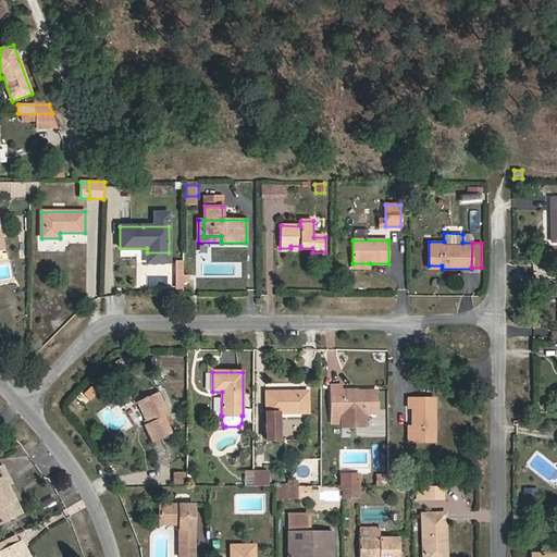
[(376,415),(375,391),(343,392),(343,385),(332,385),(332,423),(349,423),(349,421),(349,415),(364,415),(376,415)]
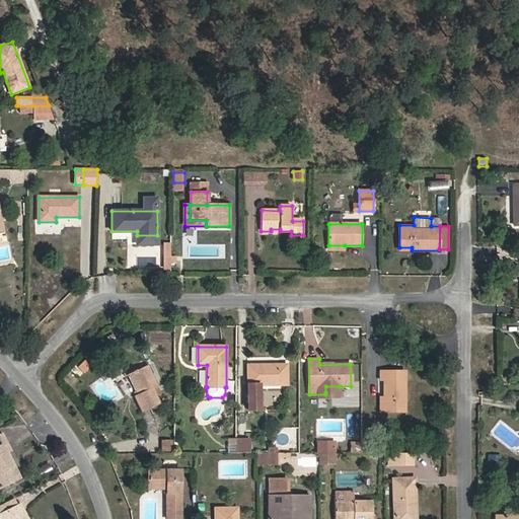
[(160,403),(153,388),(158,386),(148,365),(128,375),(138,394),(134,396),(142,413),(160,403)]
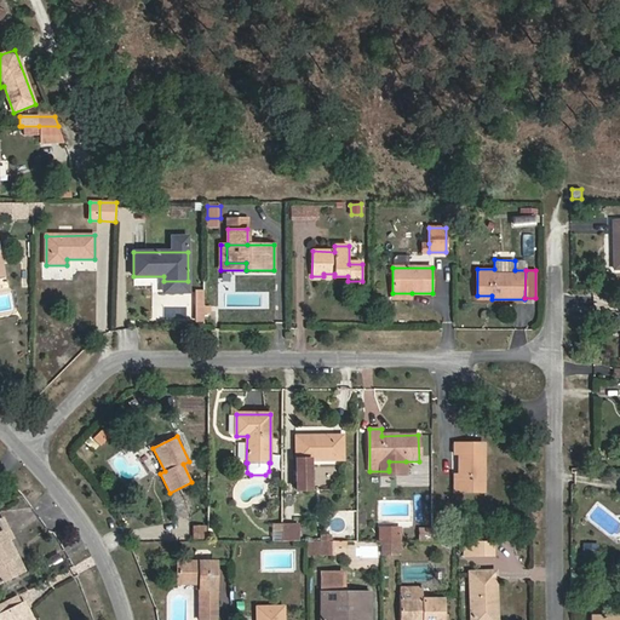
[(343,459),(343,436),(296,436),(297,491),(310,491),(310,460),(343,459)]
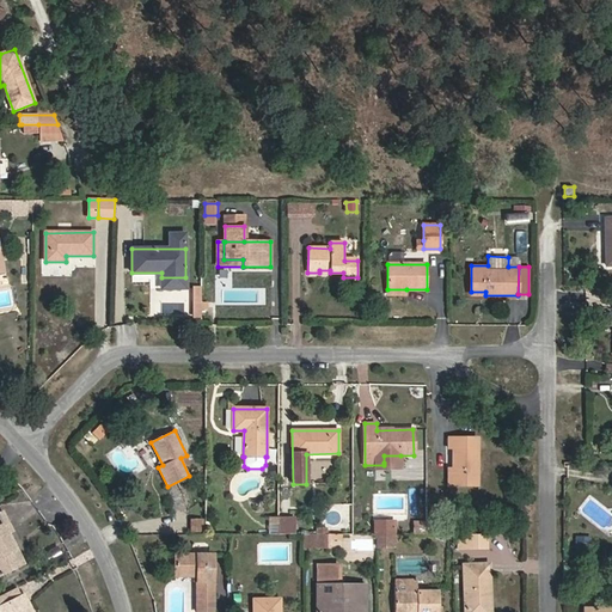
[(477,471),(477,447),(477,439),(448,438),(448,448),(453,448),(453,469),(448,469),(448,485),(473,485),(473,471),(477,471)]
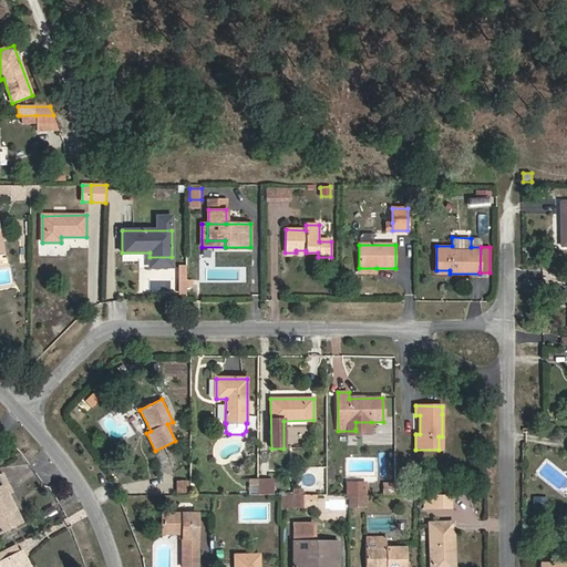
[(12,502),(4,486),(8,485),(2,474),(0,475),(0,533),(22,523),(16,508),(12,509),(9,503),(12,502)]
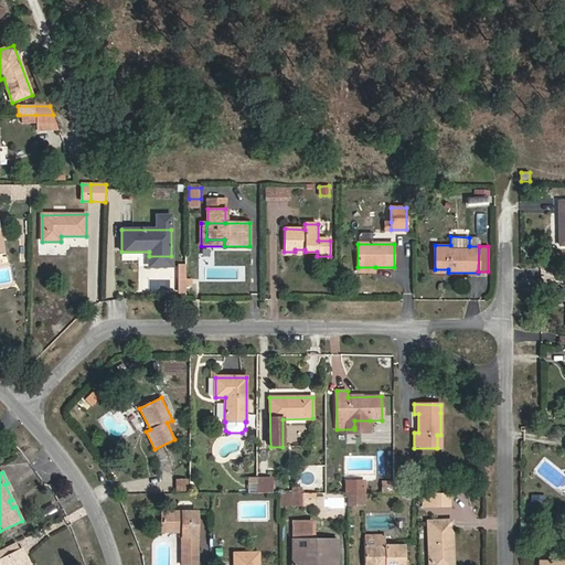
[(269,493),(269,477),(257,477),(256,493),(269,493)]
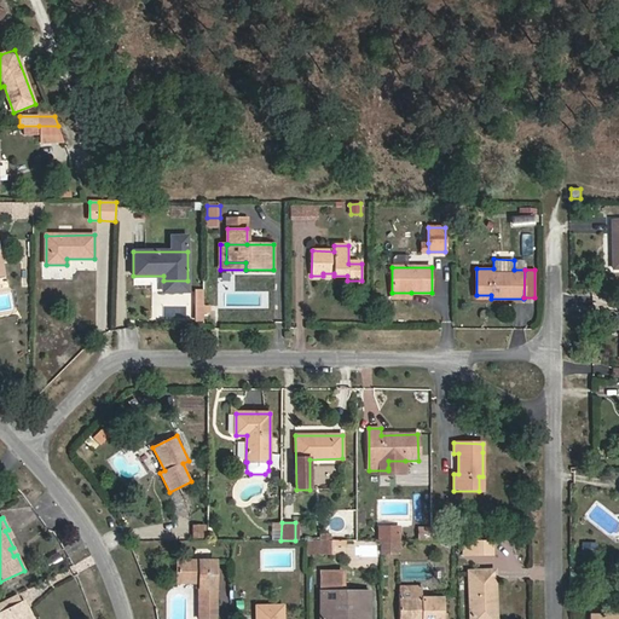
[(206,538),(206,526),(194,526),(194,538),(206,538)]
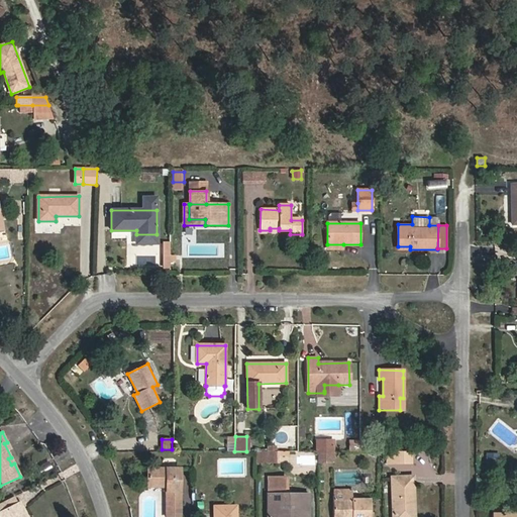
[(331,451),(331,440),(318,440),(318,451),(331,451)]
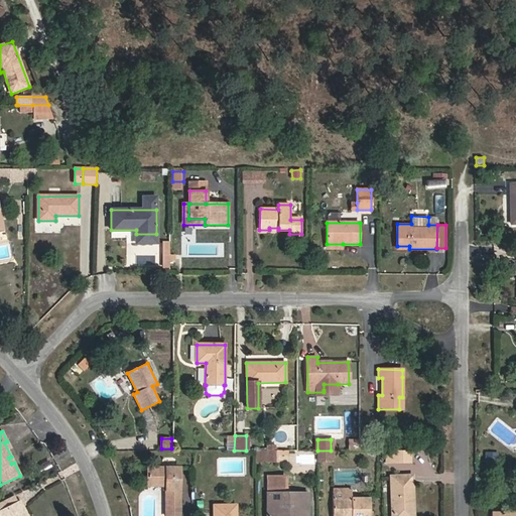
[(278,463),(278,450),(266,450),(266,463),(278,463)]
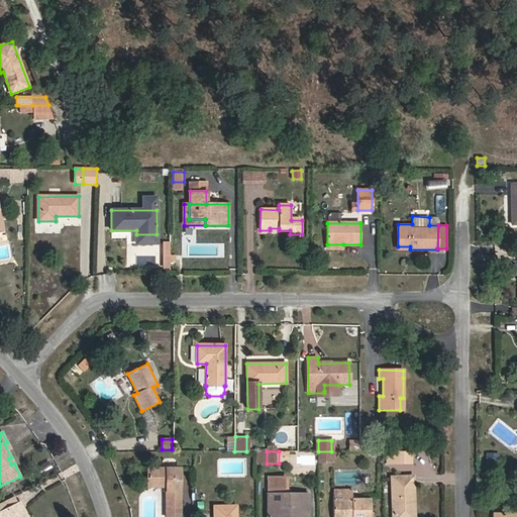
[(331,461),(331,451),(318,451),(318,461),(331,461)]
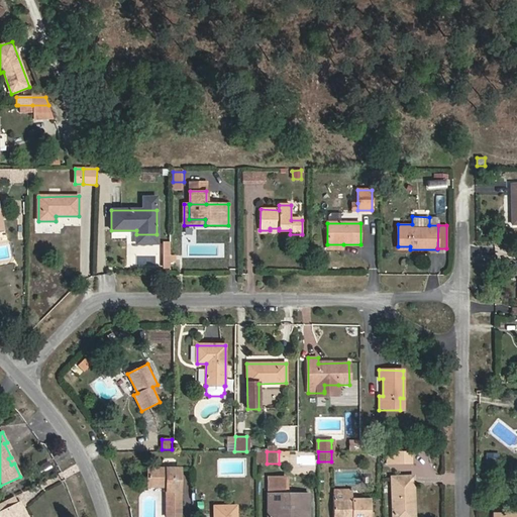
[(398,462),(398,451),(388,451),(388,462),(398,462)]
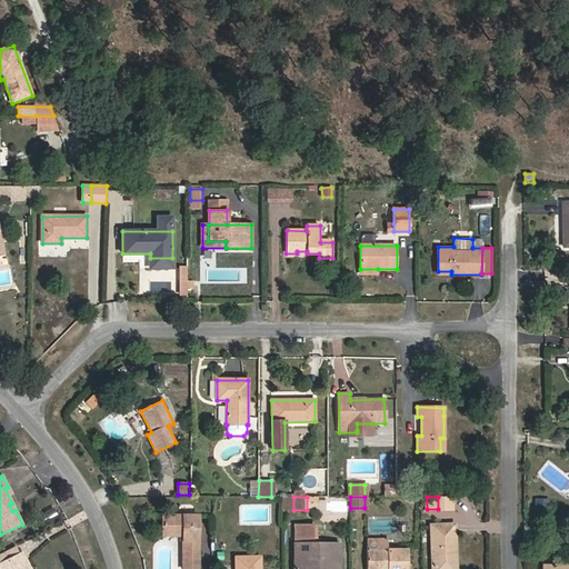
[(451,509),(451,497),(438,497),(438,509),(451,509)]
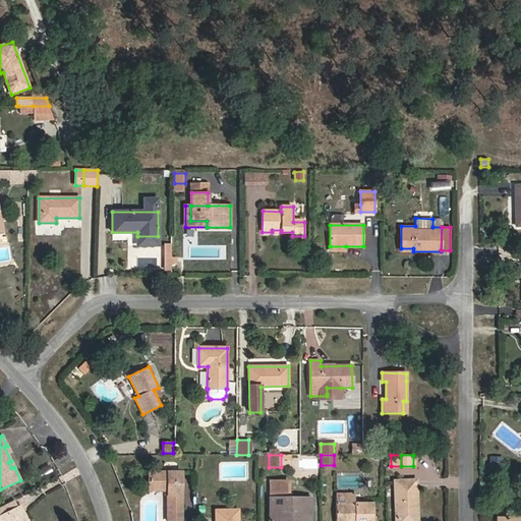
[(488,456),(488,468),(502,468),(502,457),(488,456)]
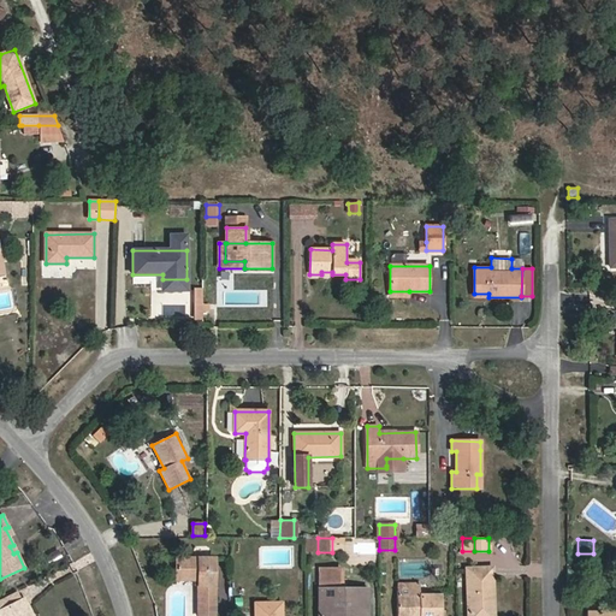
[(214,615),(215,558),(176,558),(176,580),(197,580),(197,615),(214,615)]
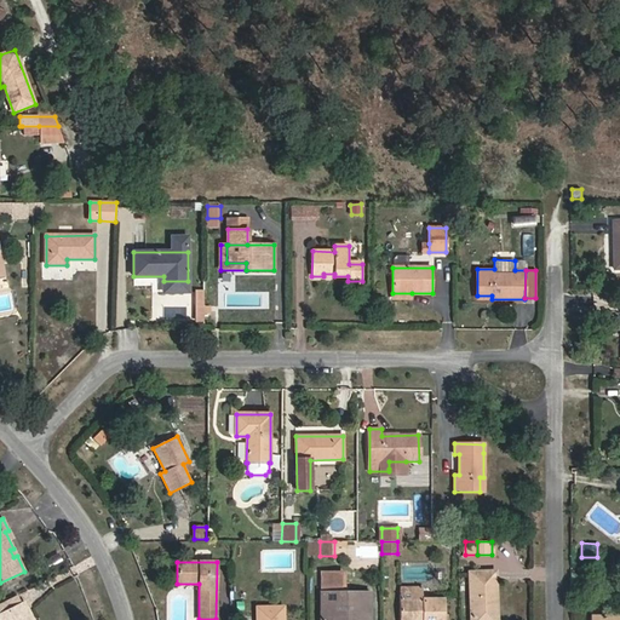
[(497,602),(495,572),(470,573),(471,619),(493,619),(493,602),(497,602)]
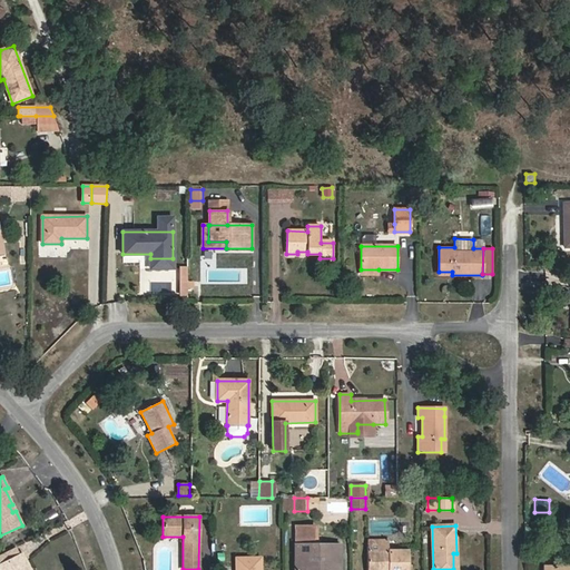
[(340,567),(340,544),(314,544),(314,527),(296,527),(296,544),(295,546),(295,569),(324,569),(325,567),(340,567)]
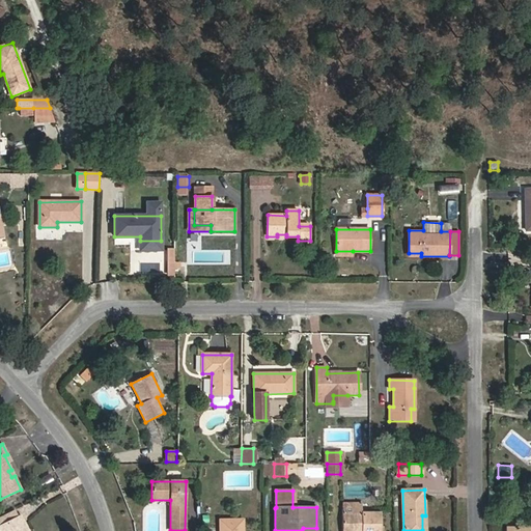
[(381,530),(381,512),(362,512),(362,502),(342,502),(342,530),(381,530)]
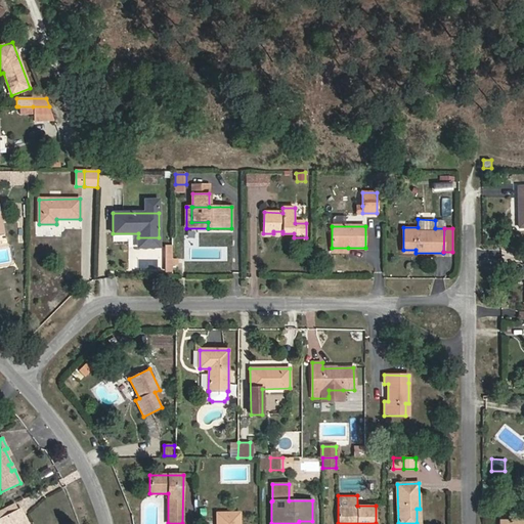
[(27,523),(20,510),(0,519),(0,523),(27,523)]
